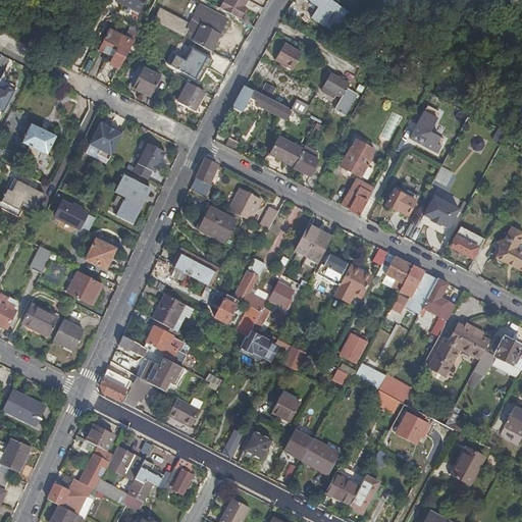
[(117,0),(116,2),(125,6),(132,9),(141,13),(147,0),(117,0)]
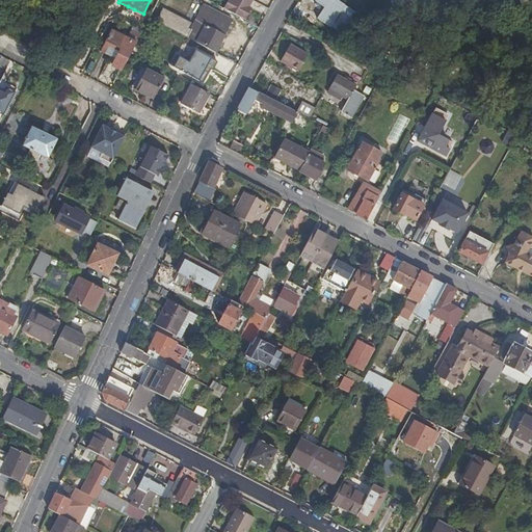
[(228,0),(222,9),(244,21),(248,14),(245,11),(247,7),(250,0),(228,0)]
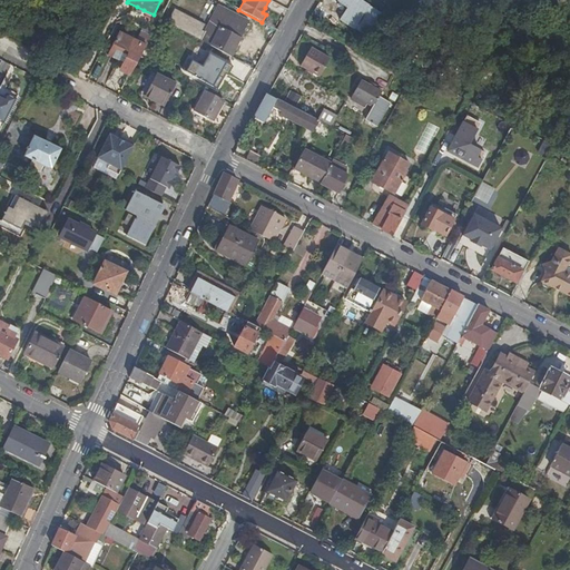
[(382,13),(359,0),(352,0),(341,21),(367,37),(382,13)]
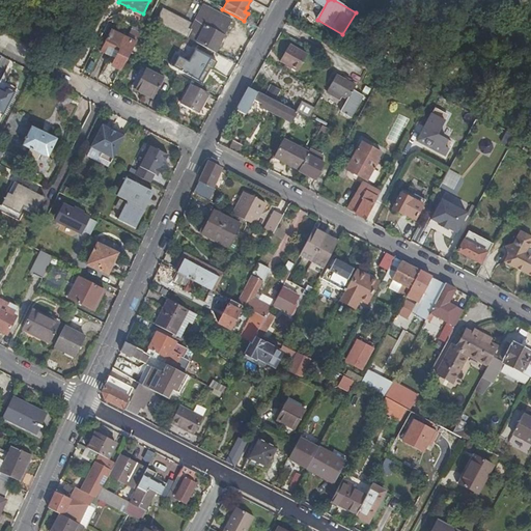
[(187,38),(215,54),(232,21),(203,5),(187,38)]
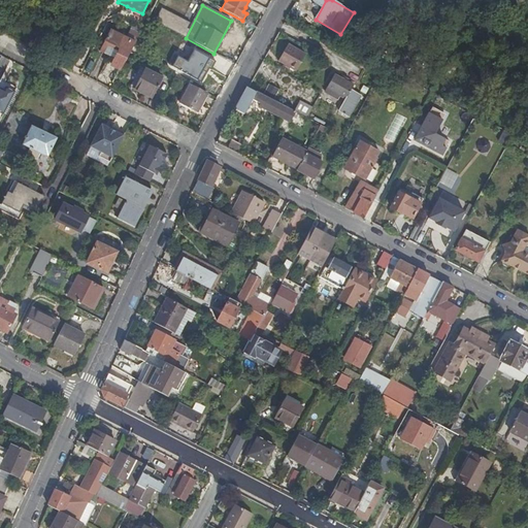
[(142,30),(133,26),(126,39),(135,44),(142,30)]
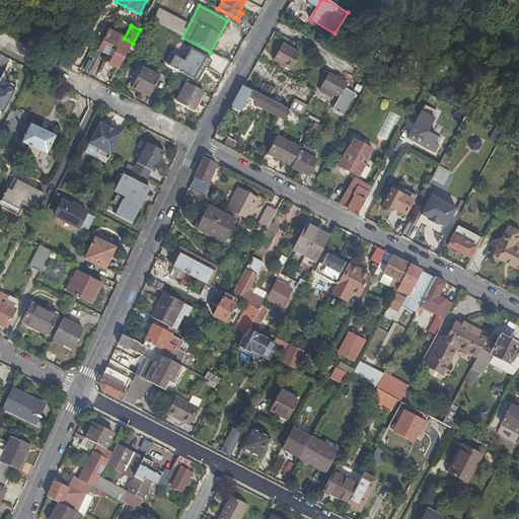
[(175,34),(164,28),(162,32),(173,39),(175,34)]
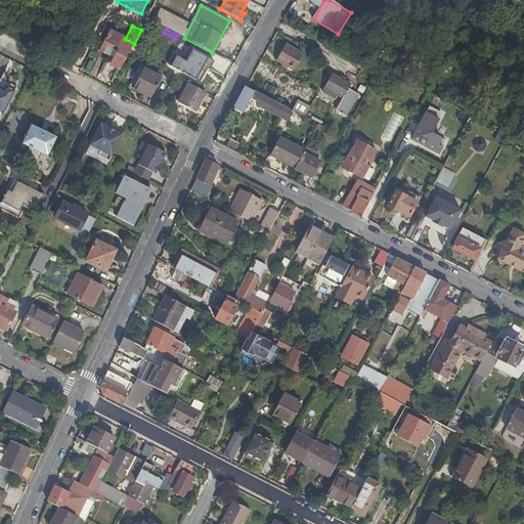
[(112,66),(120,70),(129,53),(134,44),(125,39),(110,32),(99,50),(115,58),(112,66)]
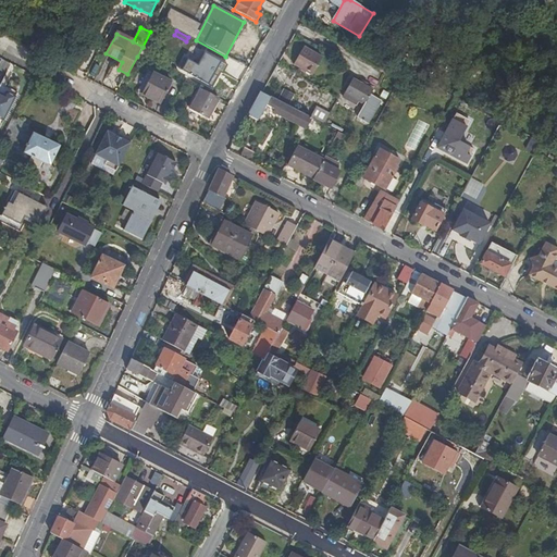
[(314,77),(324,58),(305,48),(295,66),(314,77)]
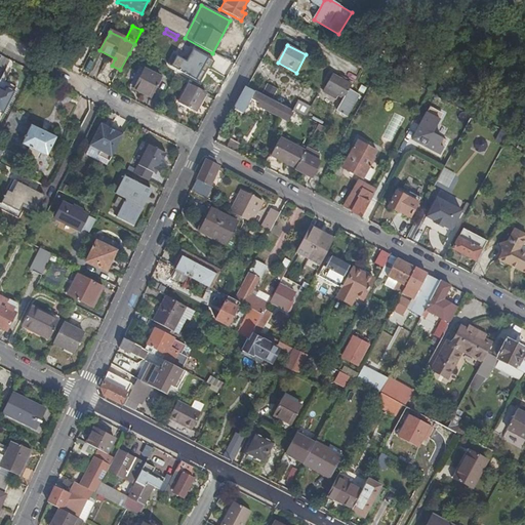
[(189,57),(184,54),(180,59),(178,59),(174,69),(190,77),(201,58),(191,53),(189,57)]
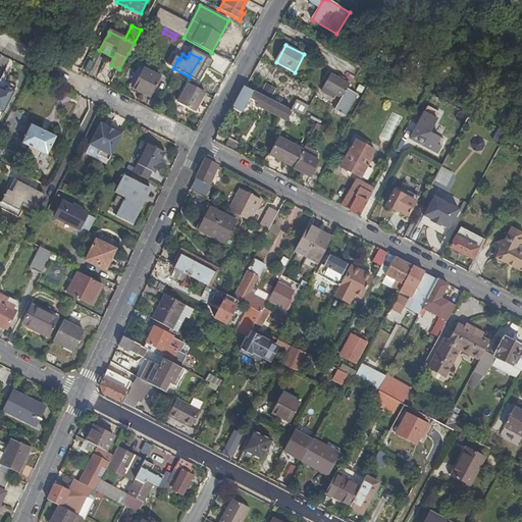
[(464,62),(456,61),(455,68),(463,70),(464,62)]
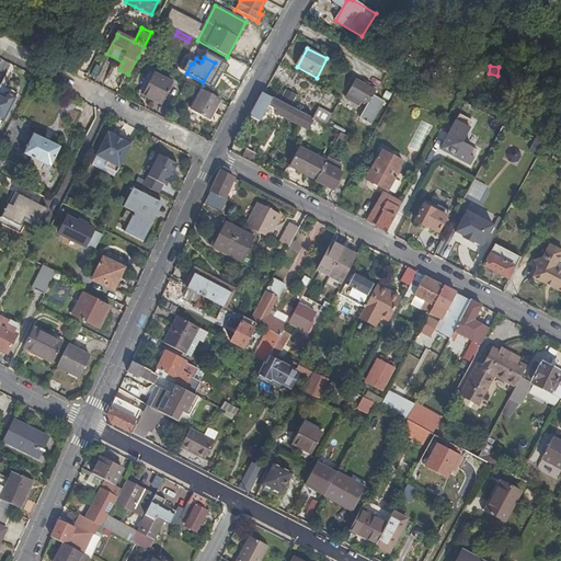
[(161,106),(173,84),(155,75),(144,96),(161,106)]
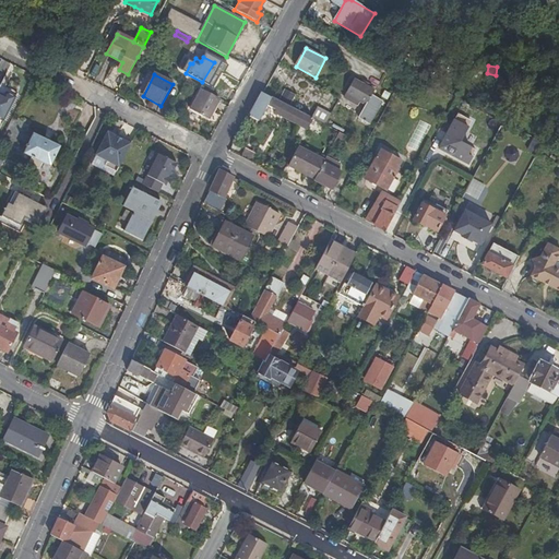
[(373,92),(354,81),(346,95),(353,98),(352,102),(358,106),(359,103),(366,105),(359,118),(370,125),(382,100),(371,95),(373,92)]
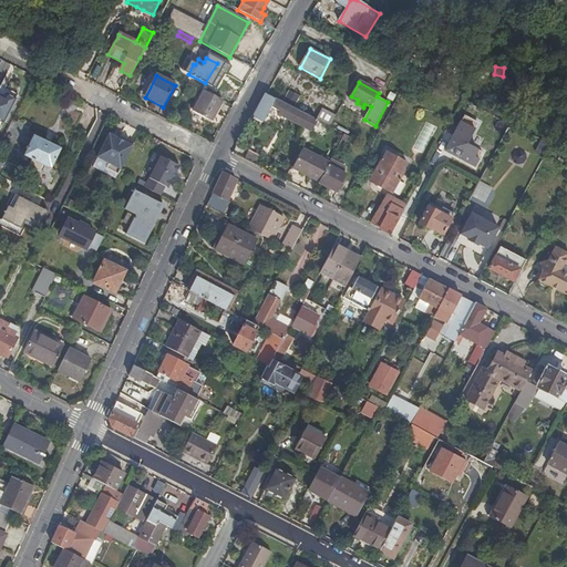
[(0,91),(0,119),(6,122),(19,96),(9,91),(7,94),(0,91)]
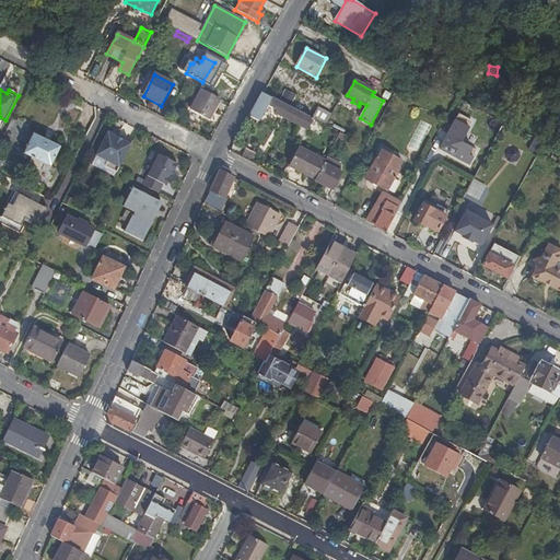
[(209,121),(221,101),(202,91),(191,112),(209,121)]
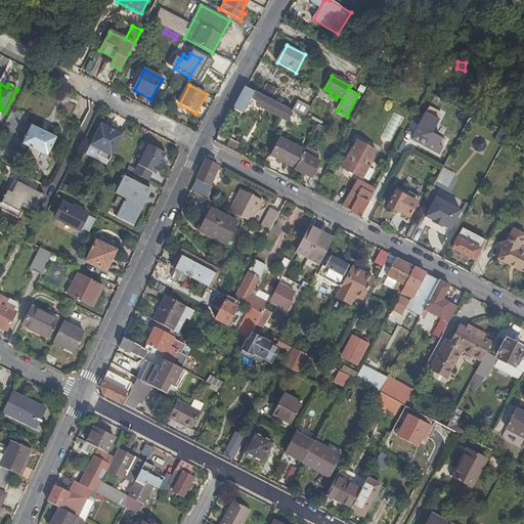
[(276,89),(268,85),(264,92),(272,96),(276,89)]
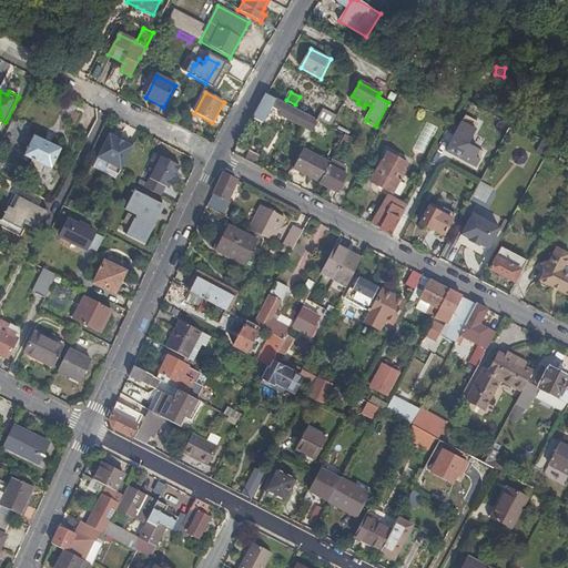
[(266,93),(253,118),(263,123),(272,105),(306,124),(304,128),(311,131),(313,132),(320,120),(317,119),(266,93)]
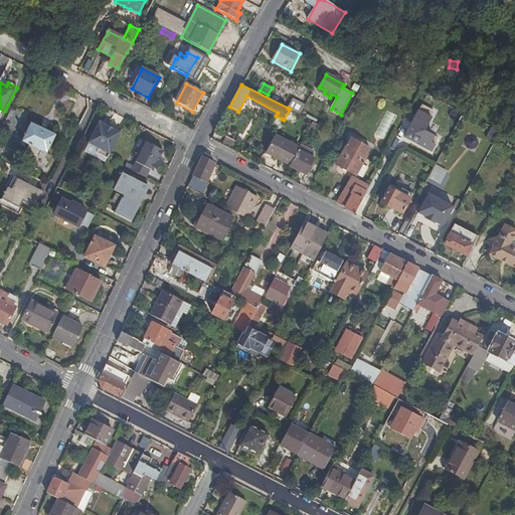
[(304,106),(294,101),(290,109),(300,115),(304,106)]
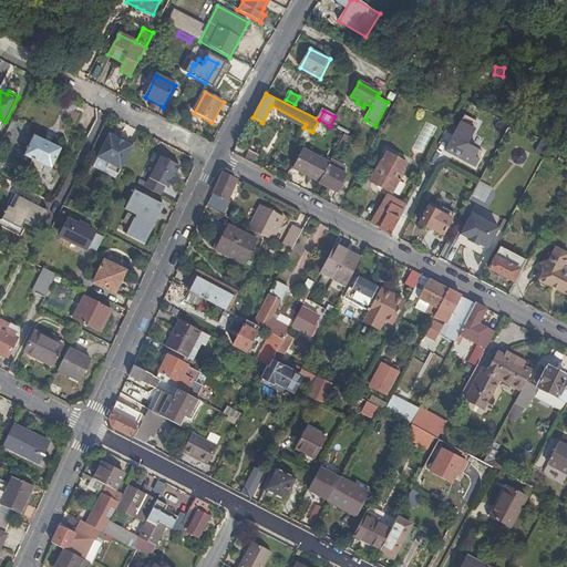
[(310,131),(303,127),(300,135),(306,138),(310,131)]
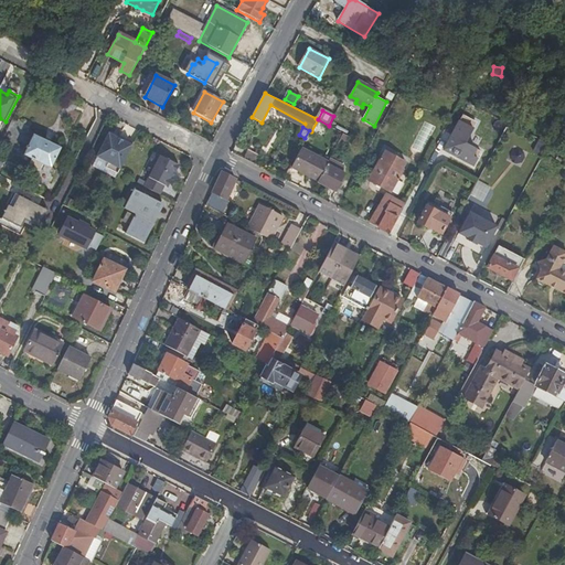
[(343,146),(349,136),(343,132),(338,144),(343,146)]
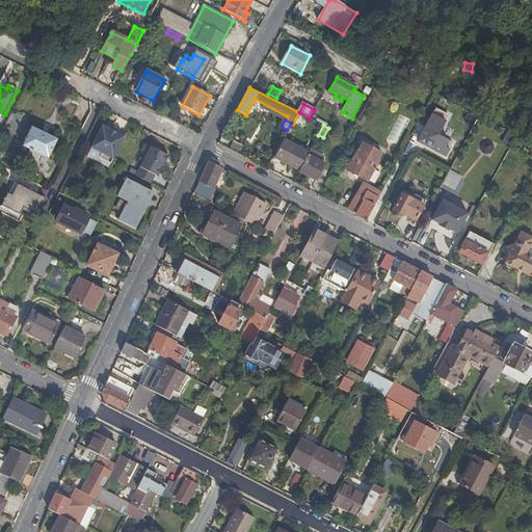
[(111,164),(124,137),(102,127),(90,149),(102,155),(100,159),(110,164),(111,164)]
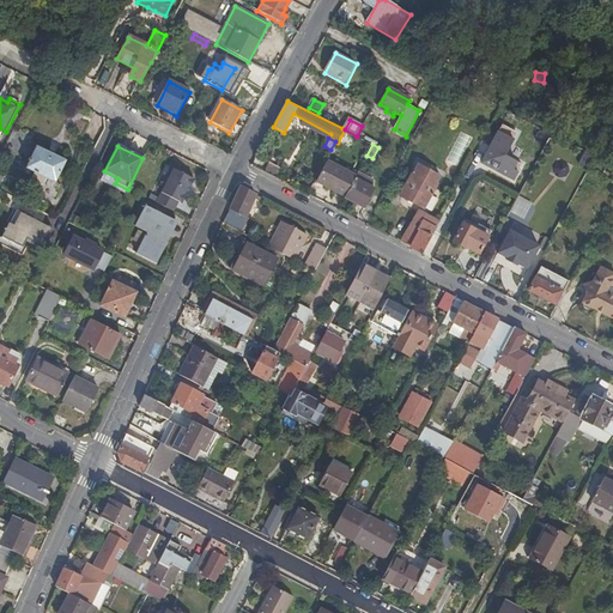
[(67,162),(36,147),(25,169),(35,174),(31,181),(43,187),(47,180),(55,183),(67,162)]
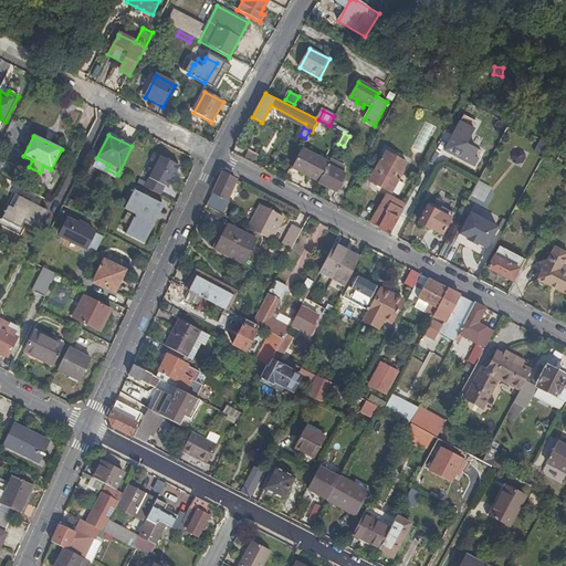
[(328,161),(302,148),(292,168),(318,181),(328,161)]
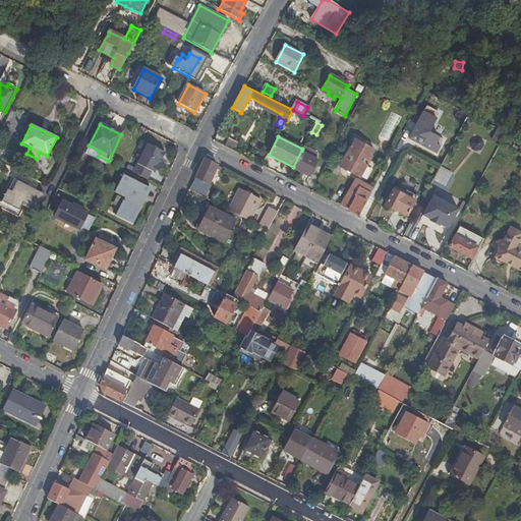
[(355,140),(356,139),(354,138),(345,157),(339,167),(360,178),(365,168),(375,150),(373,149),(372,150),(355,140)]
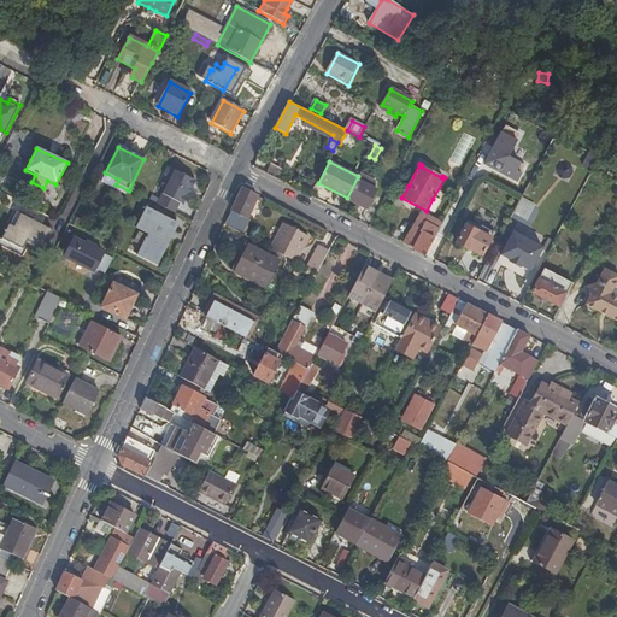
[(265,175),(280,181),(283,171),(270,165),(265,175)]
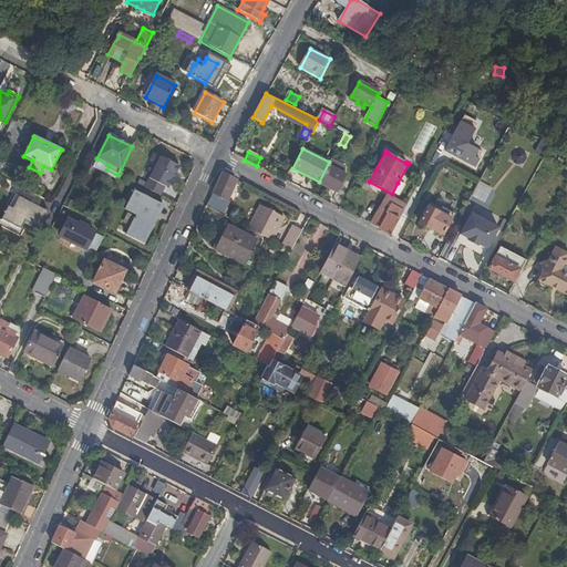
[(151,178),(169,188),(173,182),(172,181),(175,173),(177,174),(181,167),(158,154),(155,155),(153,160),(154,163),(158,165),(151,178)]
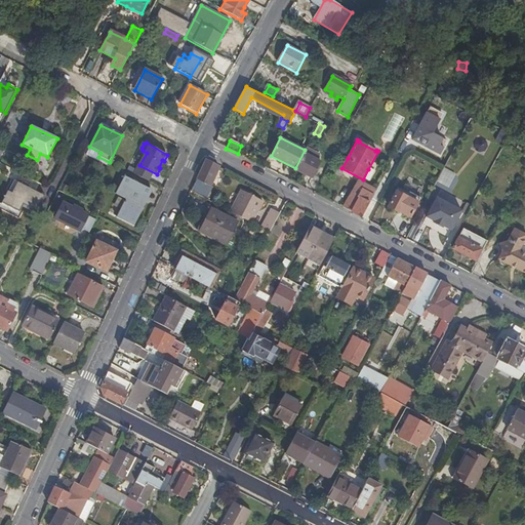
[(295,168),(294,169),(312,178),(320,163),(310,158),(313,152),(307,148),(305,150),(295,168)]
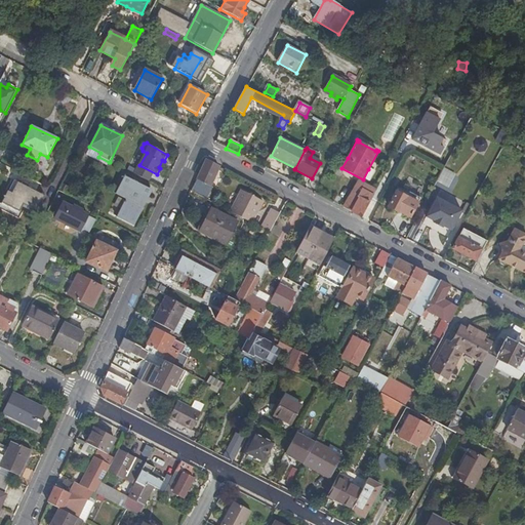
[(257,161),(266,166),(269,160),(260,156),(257,161)]
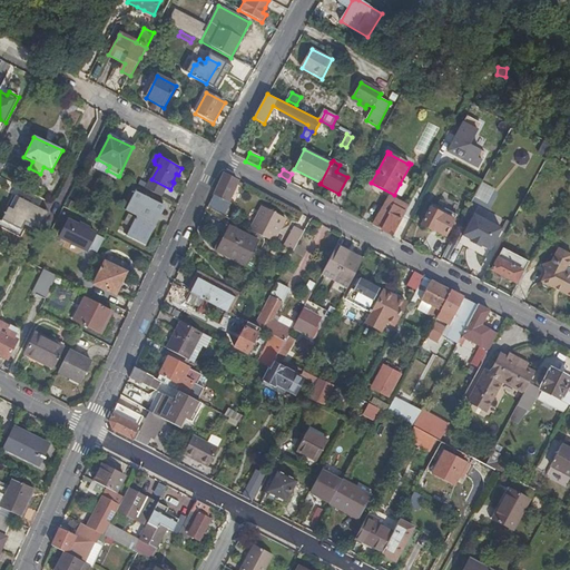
[(229,202),(238,183),(223,175),(208,205),(220,212),(226,200),(229,202)]
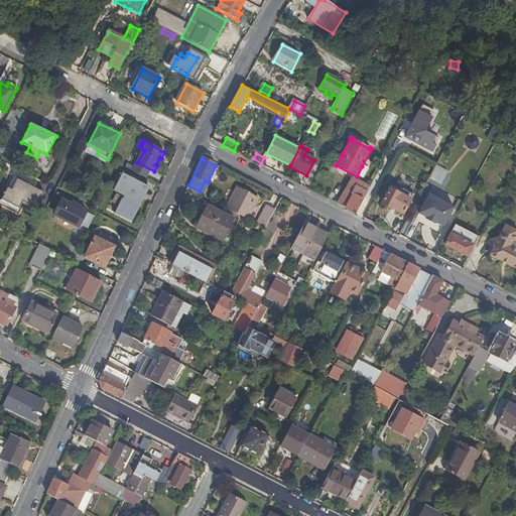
[(130,176),(123,173),(114,190),(121,194),(130,176)]
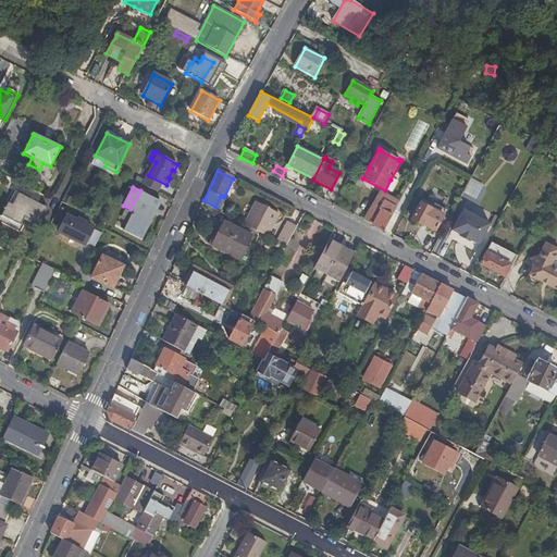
[(158,200),(140,190),(131,209),(134,211),(124,231),(143,240),(157,212),(152,210),(158,200)]
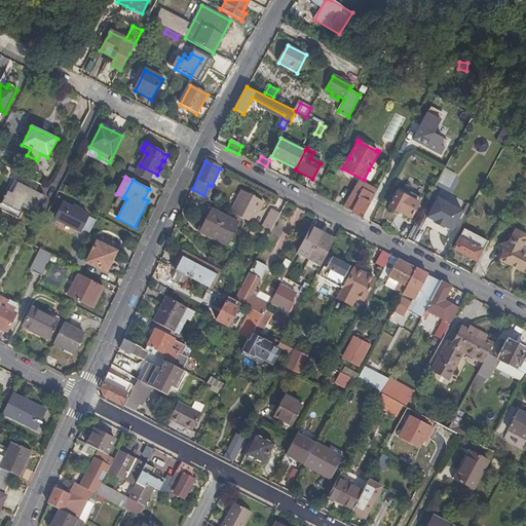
[(12,194),(17,183),(14,181),(9,192),(12,194)]
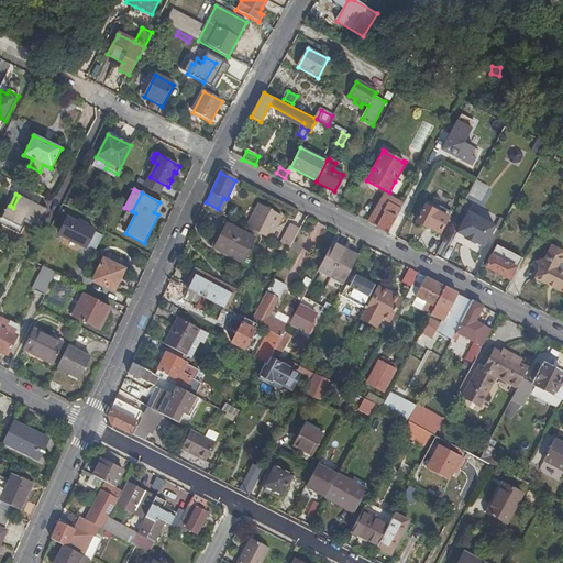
[(384,194),(368,223),(387,233),(404,203),(384,194)]
